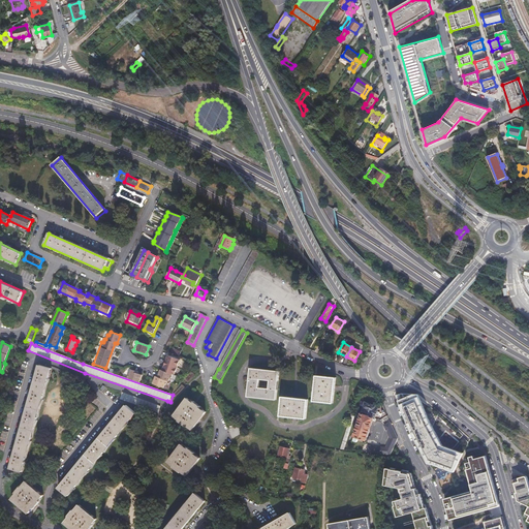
[(165,355),(163,362),(177,366),(179,360),(165,355)]
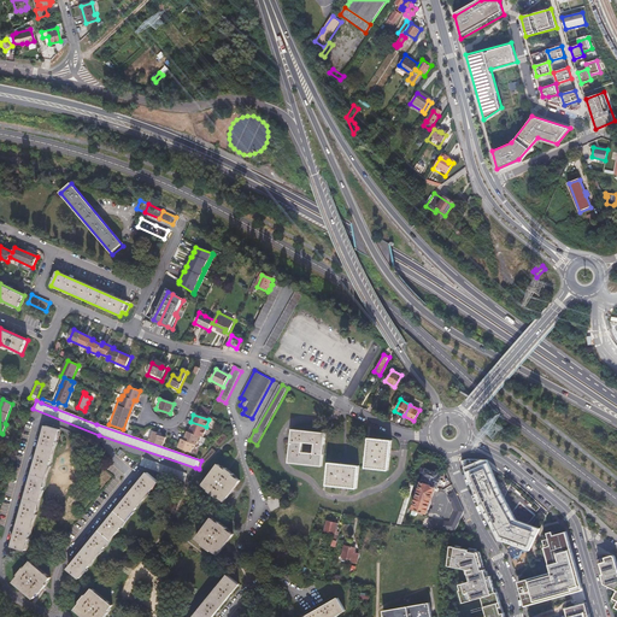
[(191,422),(188,433),(203,438),(206,427),(191,422)]
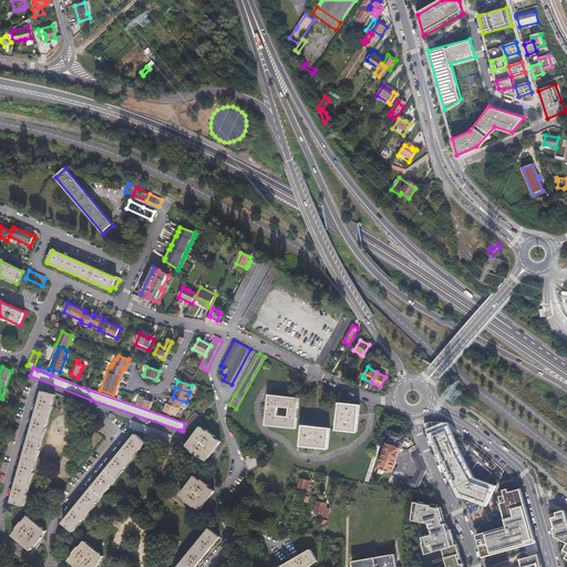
[(43,391),(11,503),(24,506),(57,395),(43,391)]
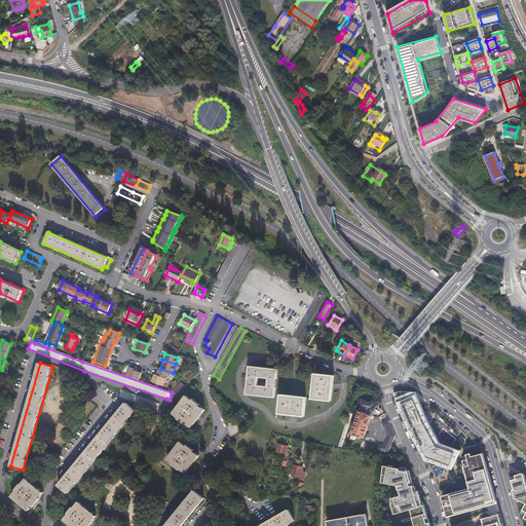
[(249,367),(246,395),(275,398),(277,369),(249,367)]
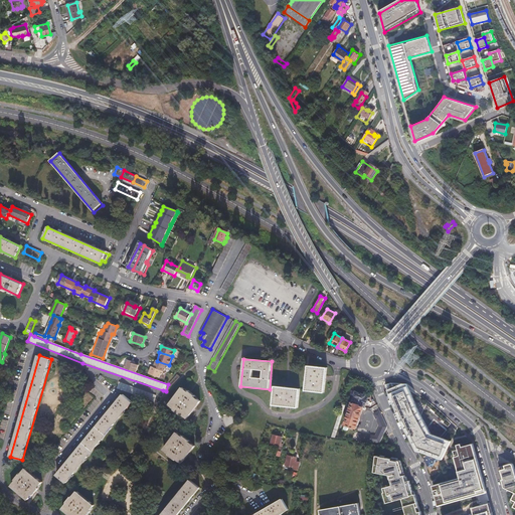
[(126,360),(123,368),(136,372),(138,364),(126,360)]
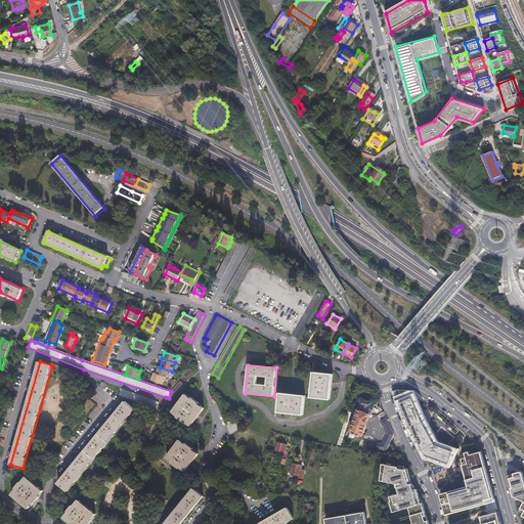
[(158,366),(155,375),(168,379),(170,372),(160,367),(158,366)]
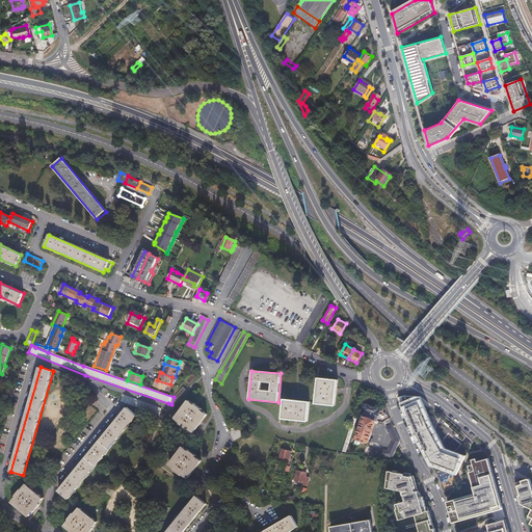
[(319,378),(316,404),(335,406),(338,380),(319,378)]
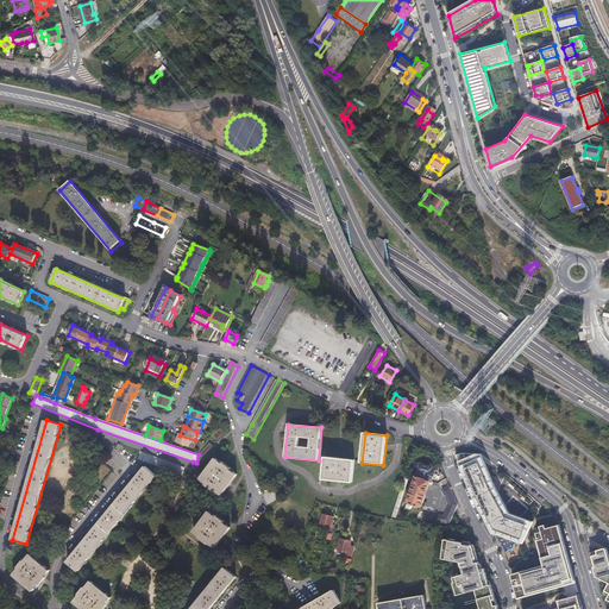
[(180,435),(177,434),(175,441),(188,447),(192,439),(180,435)]
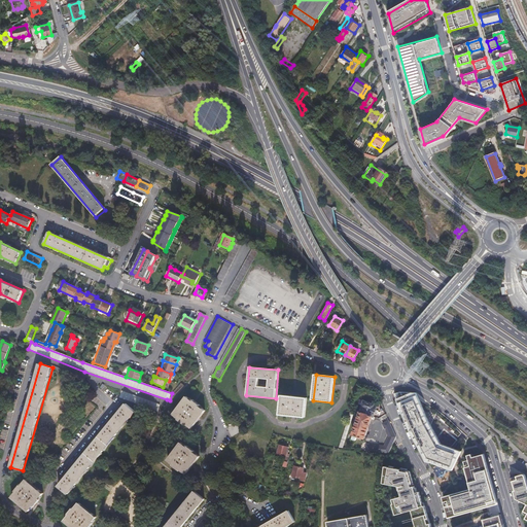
[(123,392),(120,399),(159,413),(161,406),(123,392)]
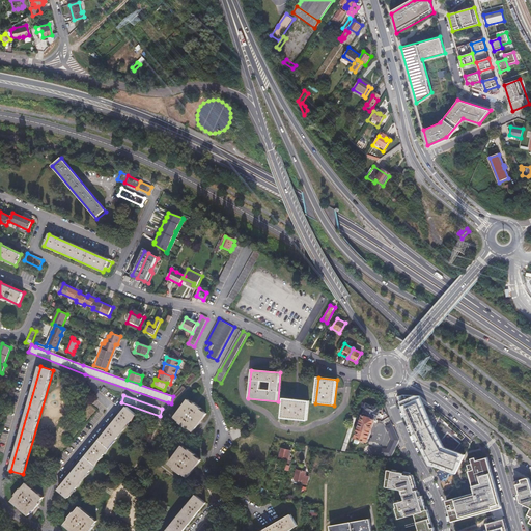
[(434,466),(456,474),(465,455),(444,445),(431,423),(420,396),(403,395),(398,396),(413,434),(429,465),(434,466)]
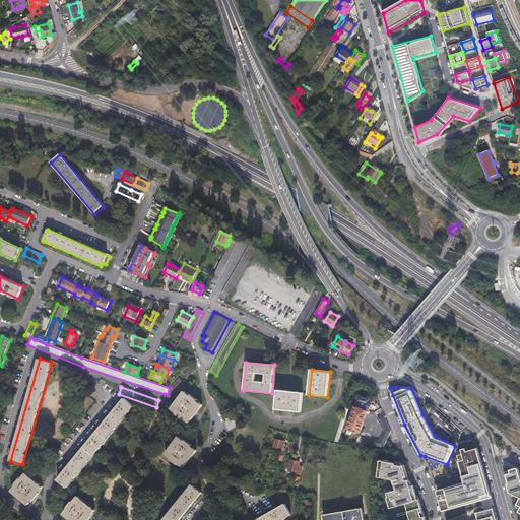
[(278,390),(275,409),(301,412),(304,393),(278,390)]
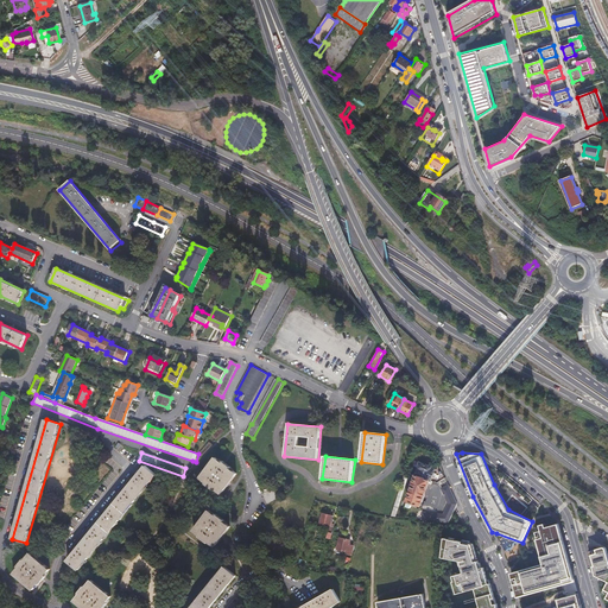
[(215,458),(201,479),(221,494),(236,474),(215,458)]
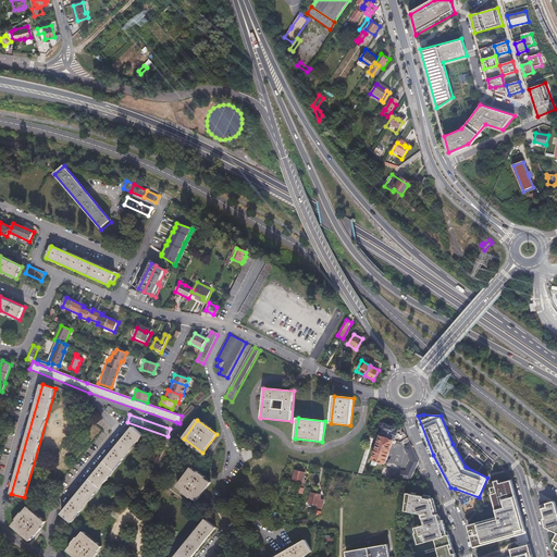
[(384,424),(380,436),(394,441),(395,442),(398,431),(395,429),(396,428),(384,424)]
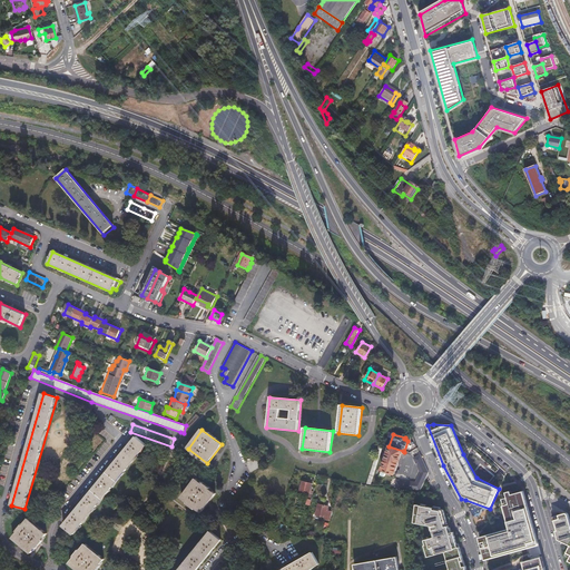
[(136,438),(62,526),(74,534),(147,445),(136,438)]
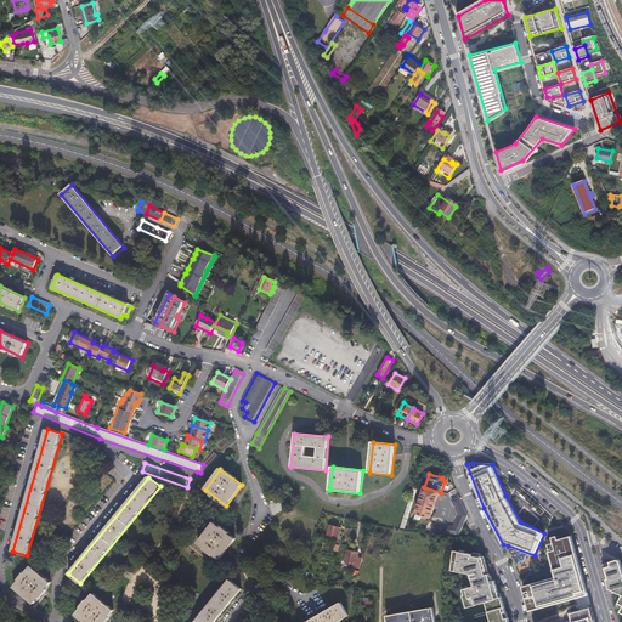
[(414,484),(400,529),(403,529),(417,488),(423,491),(416,513),(430,518),(440,492),(424,487),(414,484)]
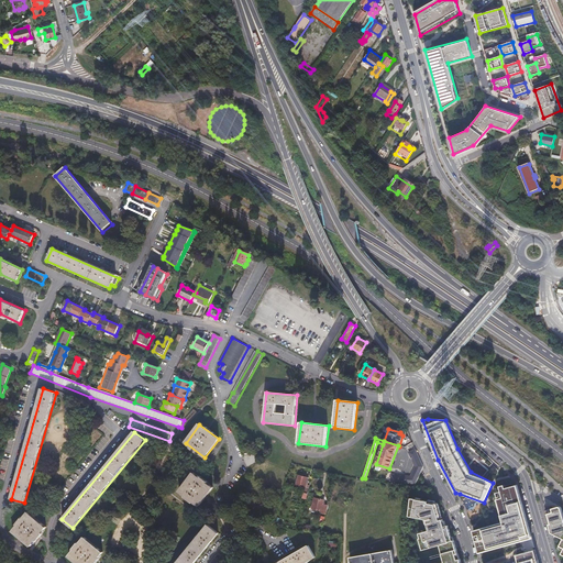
[(416,449),(409,452),(415,467),(409,476),(390,474),(389,482),(415,485),(423,466),(416,449)]
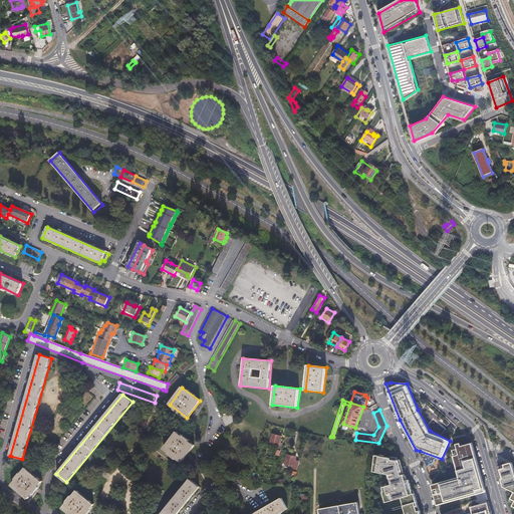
[(177,432),(164,449),(182,463),(195,446),(177,432)]
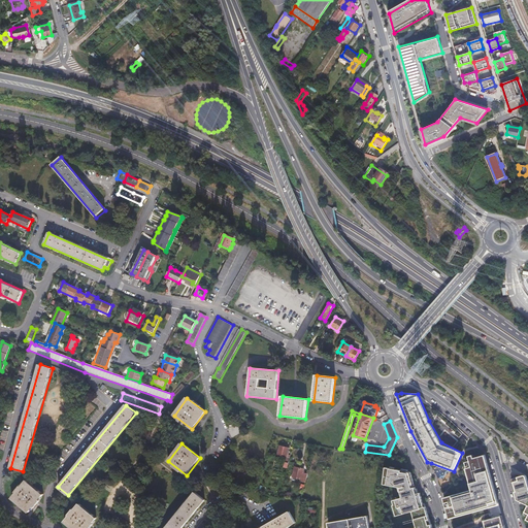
[(287,457),(287,456),(287,455),(289,455),(289,452),(288,452),(288,448),(279,446),(277,455),(287,457)]
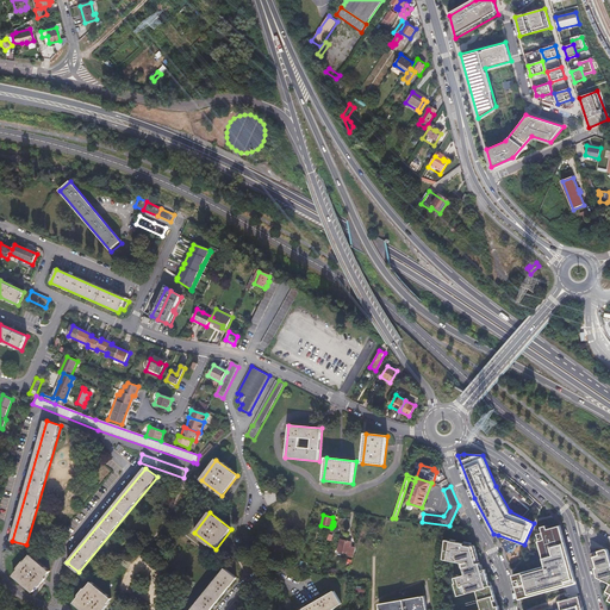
[(545,566),(512,574),(514,580),(518,579),(520,584),(515,585),(520,598),(577,583),(560,526),(547,529),(546,526),(541,527),(542,533),(545,539),(540,541),(539,541),(545,566)]
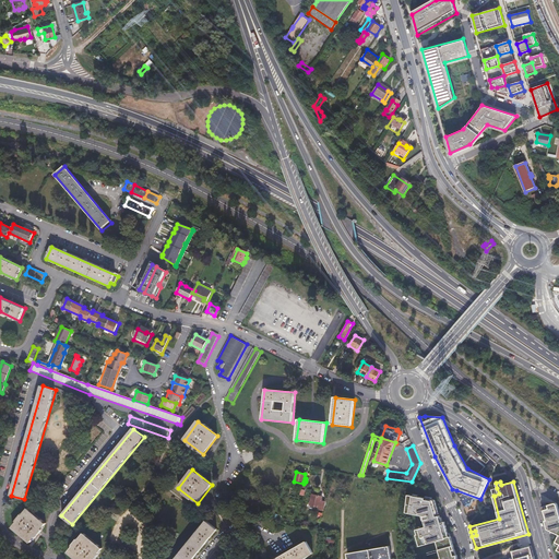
[(324,508),(325,502),(321,500),(322,497),(312,494),(309,503),(318,507),(318,508),(319,508),(319,509),(322,510),(322,508),(324,508)]
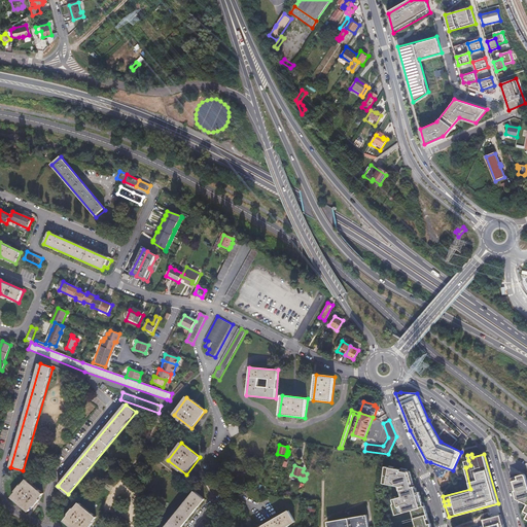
[(409,470),(385,466),(383,483),(399,486),(399,496),(390,499),(391,503),(390,503),(393,515),(414,508),(419,525),(411,526),(430,526),(427,515),(425,515),(419,492),(416,493),(409,470)]
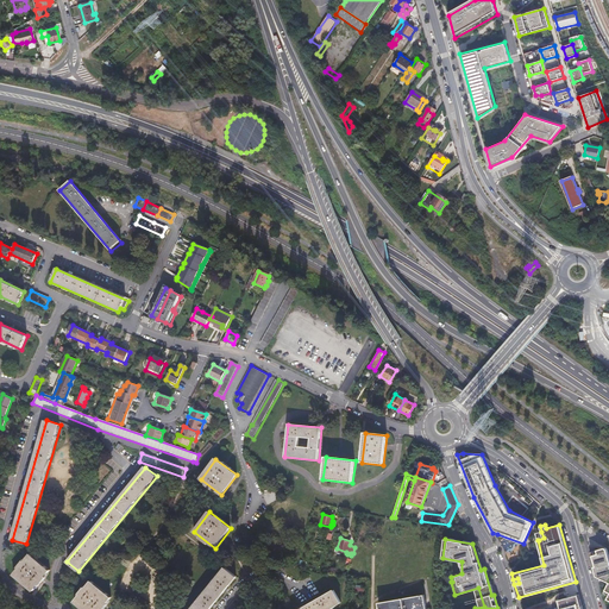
[(598,546),(590,548),(595,566),(597,565),(601,577),(608,581),(604,589),(608,592),(606,598),(608,600),(608,554),(607,547),(600,550),(598,546)]
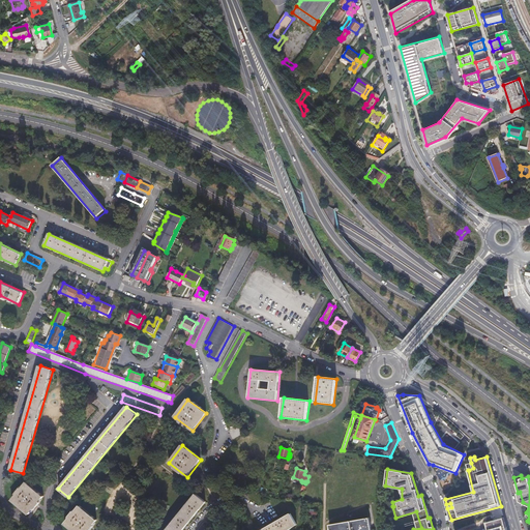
[(27,482),(11,500),(29,514),(43,497),(27,482)]
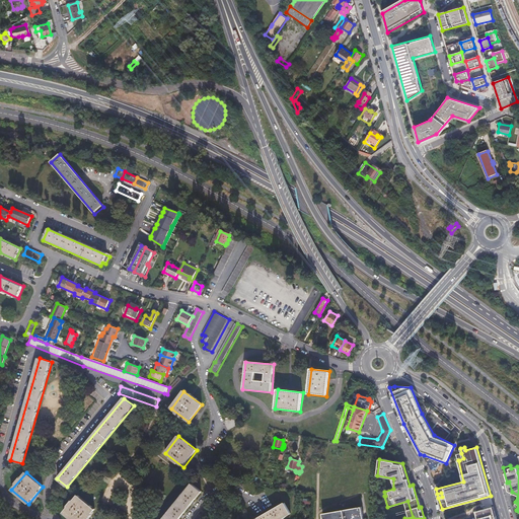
[(193,485),(163,518),(179,518),(203,492),(193,485)]
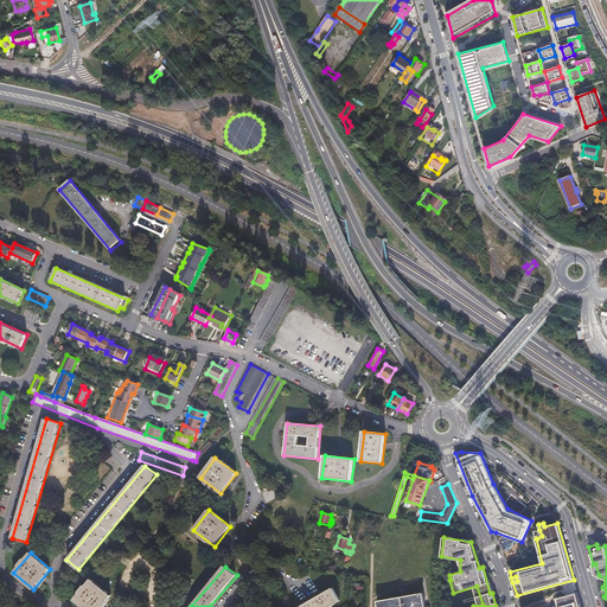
[(91,579),(74,600),(82,606),(101,606),(112,595),(91,579)]
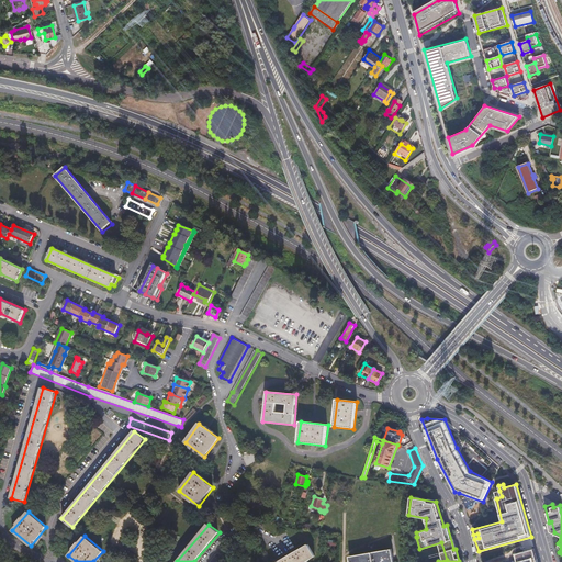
[(308,546),(279,561),(305,561),(316,557),(308,546)]
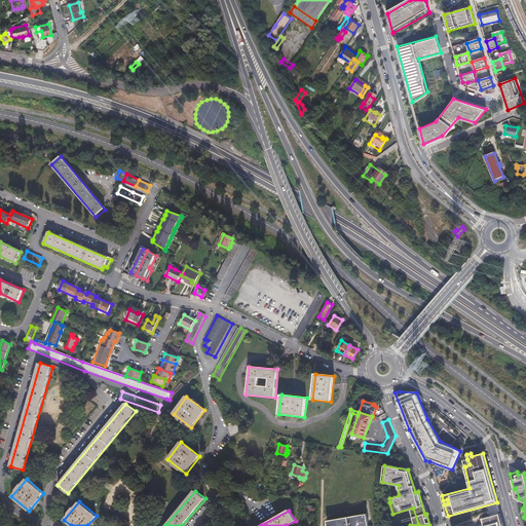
[(370,525),(369,513),(329,520),(329,525),(370,525)]
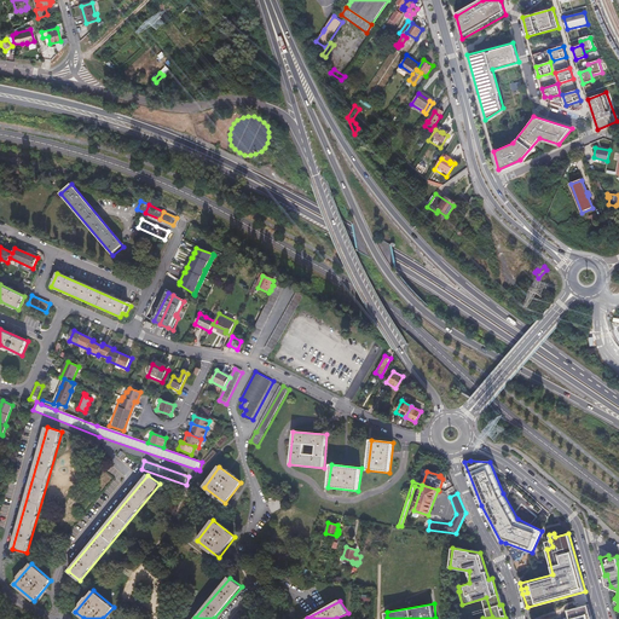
[(554,618),(591,618),(590,615),(591,615),(589,605),(570,609),(571,618),(554,618)]
